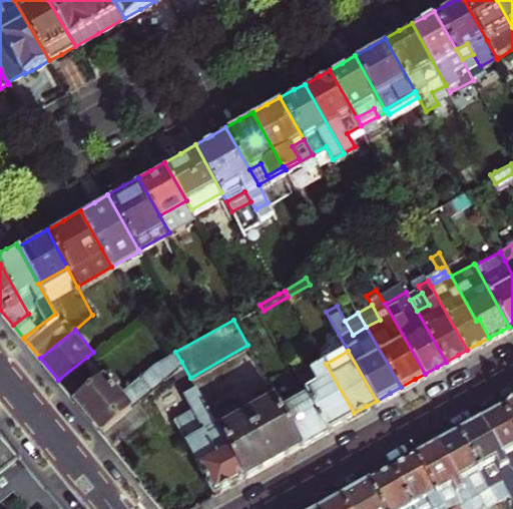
[(175,352),(162,360),(169,372),(181,362),(175,352)]
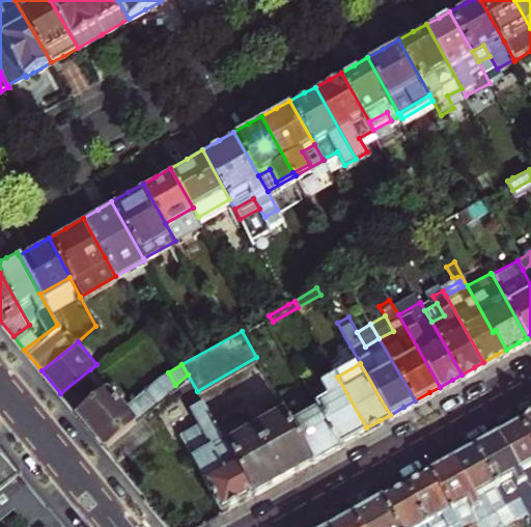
[(60,393),(75,411),(104,387),(90,369),(60,393)]
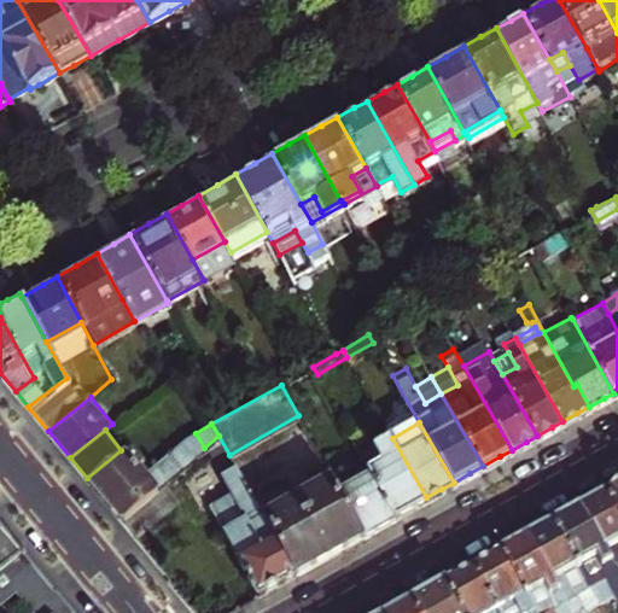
[(426,497),(392,438),(389,432),(373,441),(377,448),(382,456),(367,465),(372,472),(396,515),(410,507),(426,497)]
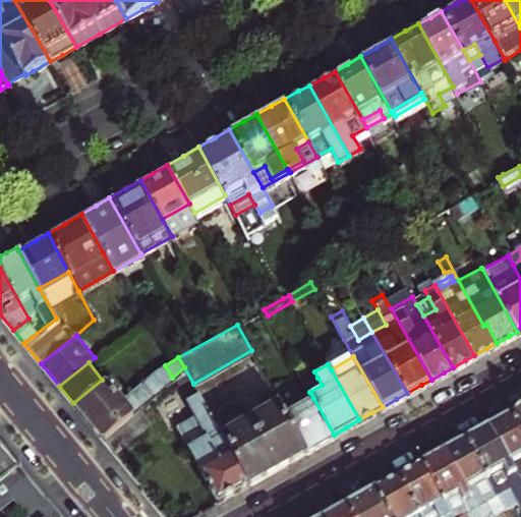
[(198,392),(193,384),(184,367),(172,378),(185,400),(198,392)]
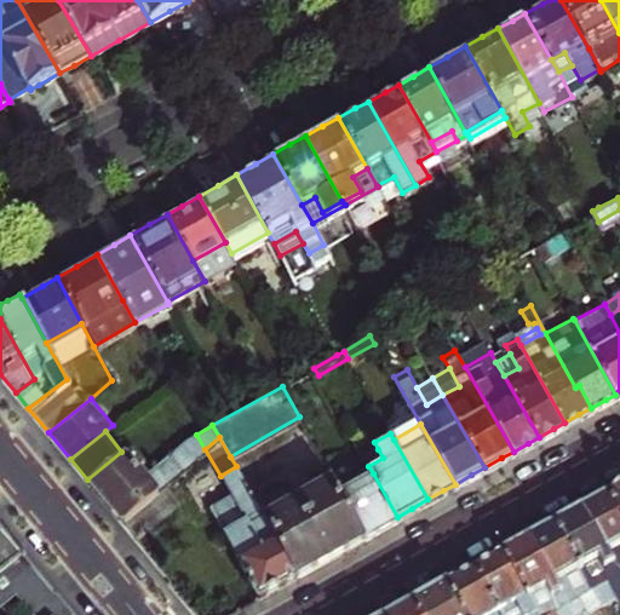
[(87,480),(107,504),(142,475),(132,461),(142,453),(133,443),(121,452),(87,480)]
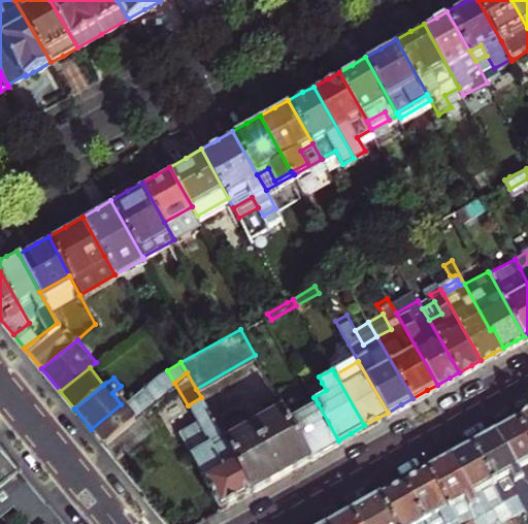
[(322,383),(309,390),(314,397),(326,390),(322,383)]
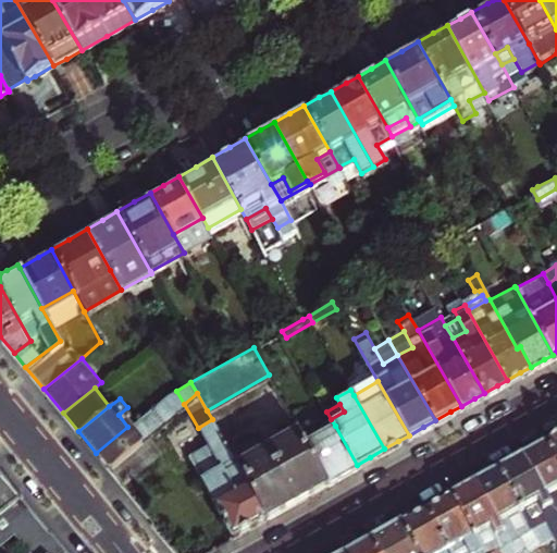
[(212,419),(198,428),(207,444),(188,455),(232,535),(248,525),(268,514),(238,464),(212,419)]
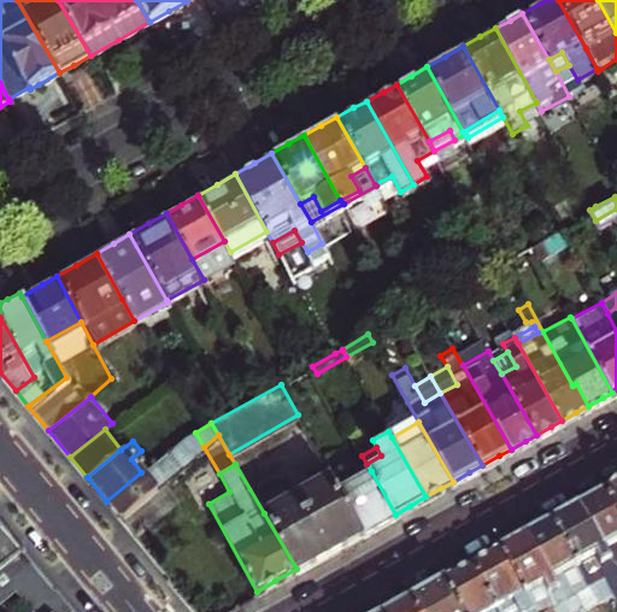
[(380,523),(395,515),(371,471),(339,489),(364,531),(380,523)]
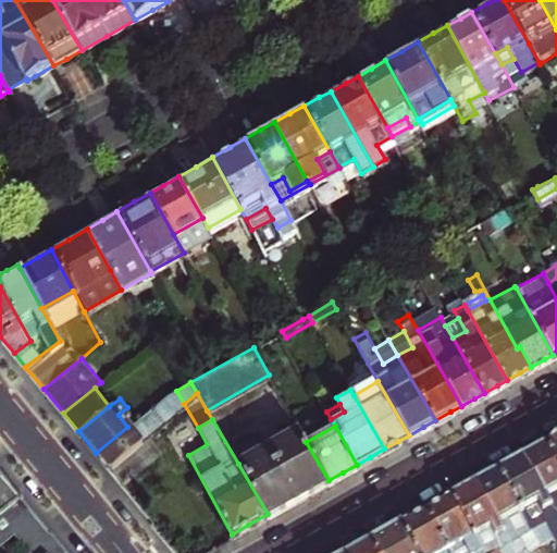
[(108,466),(139,440),(127,427),(96,453),(108,466)]
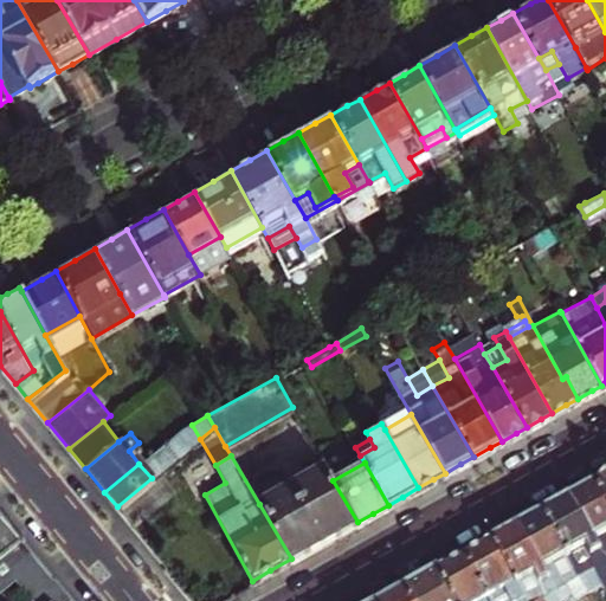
[(323,541),(358,522),(333,480),(326,466),(259,504),(291,559),(323,541)]
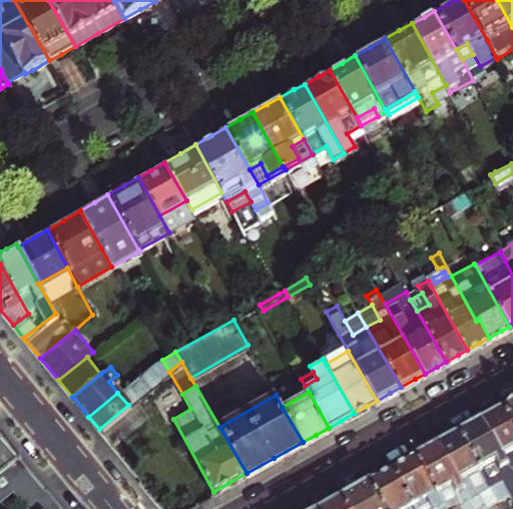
[(512,397),(500,405),(512,427),(512,397)]
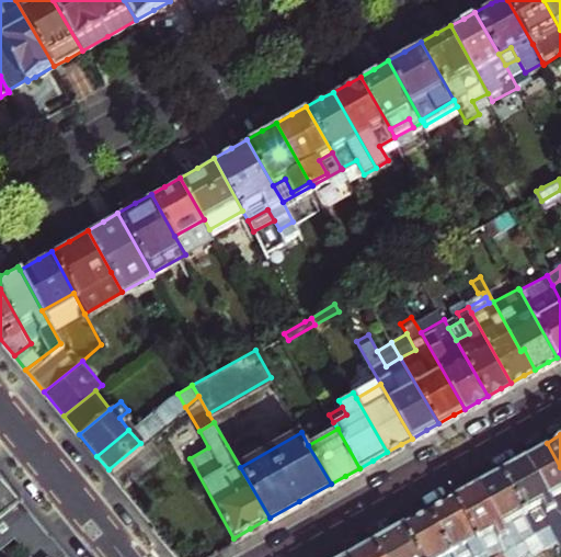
[(156,457),(142,442),(140,443),(109,469),(122,485),(156,457)]
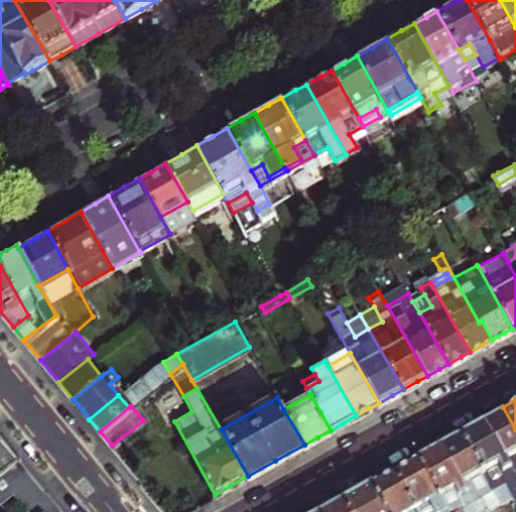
[(493,413),(481,420),(515,482),(515,429),(503,407),(493,413)]
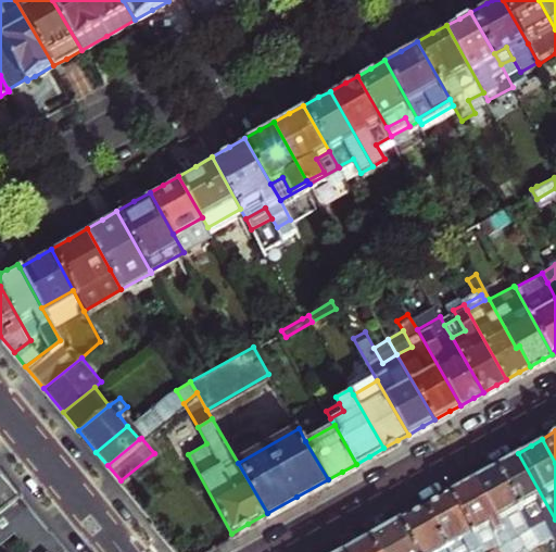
[(508,459),(494,466),(530,529),(543,522),(552,537),(555,534),(555,519),(518,453),(508,459)]
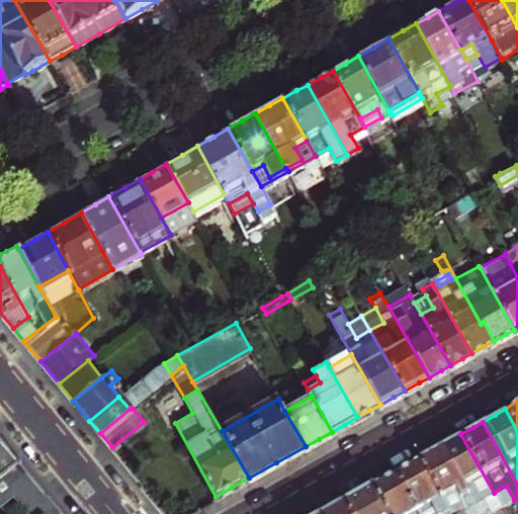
[(494,493),(460,434),(450,439),(438,446),(477,513),(487,513),(492,512),(484,499),(494,493)]
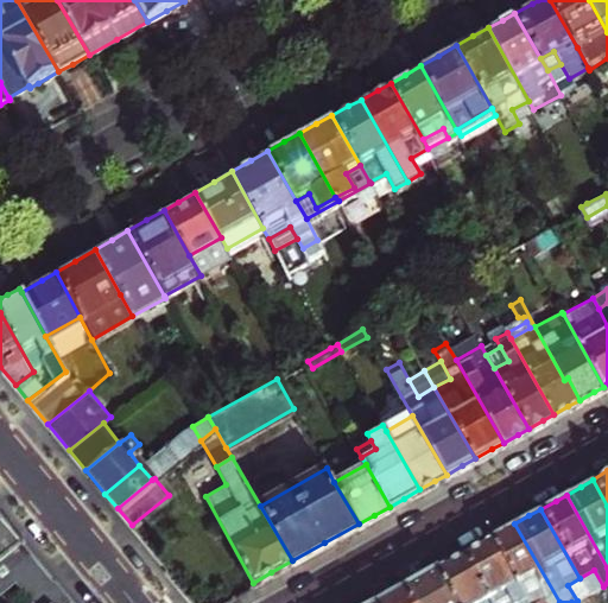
[(0,552),(19,537),(0,514),(0,552)]
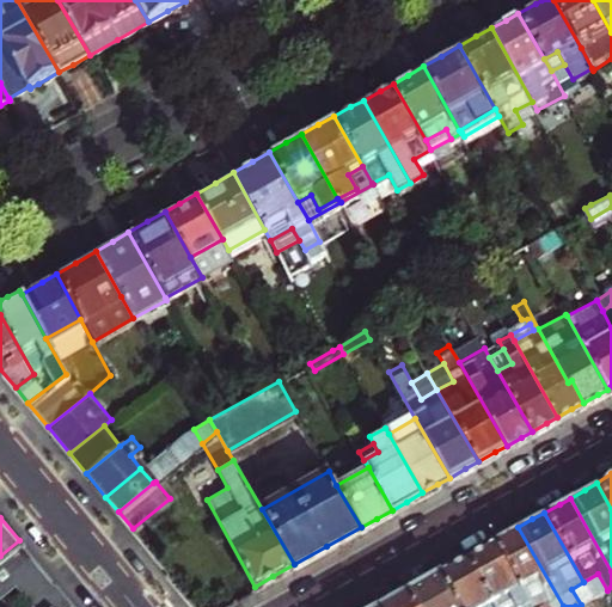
[(505,534),(491,541),(528,606),(537,606),(545,604),(546,606),(563,606),(518,527),(505,534)]
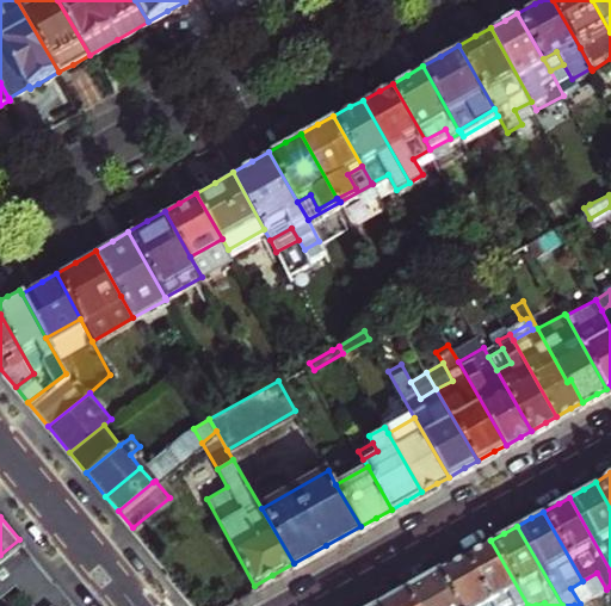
[(19,539),(0,555),(0,582),(32,556),(19,539)]
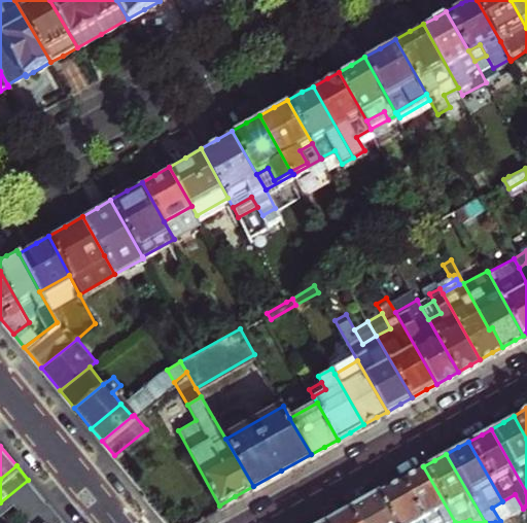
[(412,474),(401,480),(425,522),(455,522),(423,466),(412,474)]
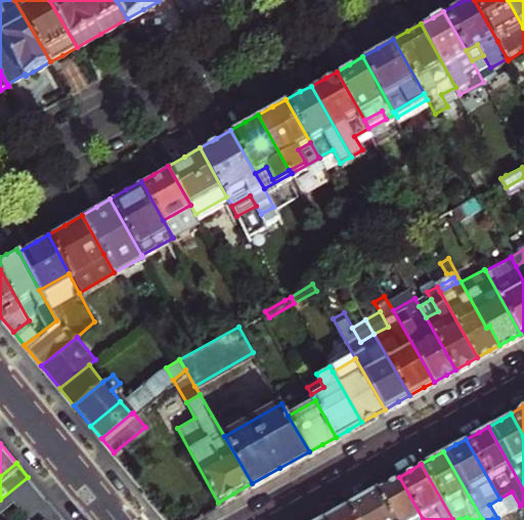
[(63,519),(28,477),(0,500),(0,513),(11,505),(24,519),(42,519),(45,518),(46,519),(63,519)]
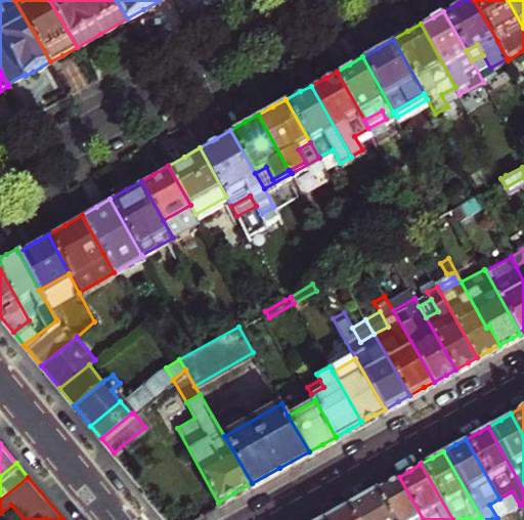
[(423,519),(399,477),(388,482),(376,490),(392,519),(423,519)]
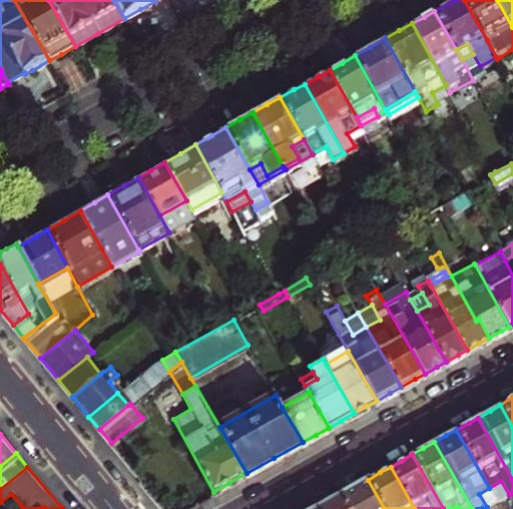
[(384,508),(368,480),(354,487),(341,495),(348,508),(384,508)]
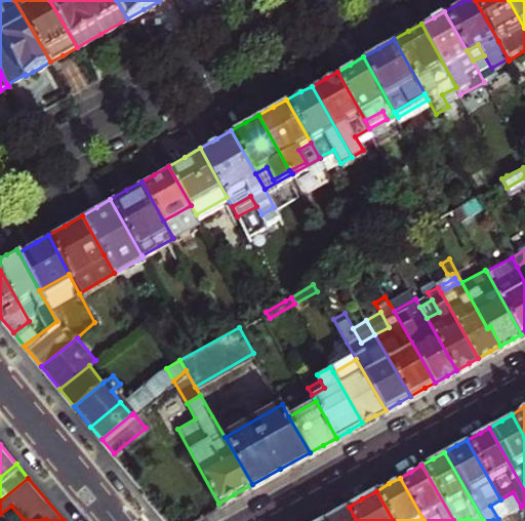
[(513,492),(500,499),(508,513),(521,507),(513,492)]
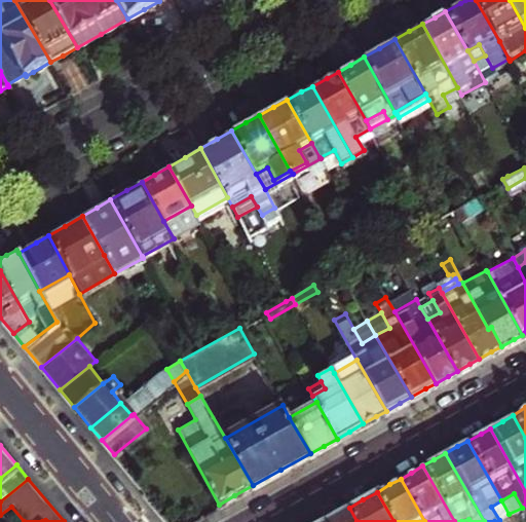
[(491,507),(499,520),(509,514),(501,500),(491,507)]
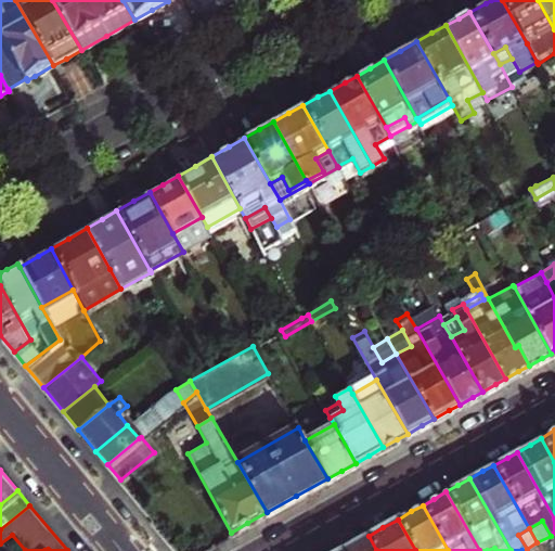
[(356,543),(341,550),(376,550),(369,536),(356,543)]
